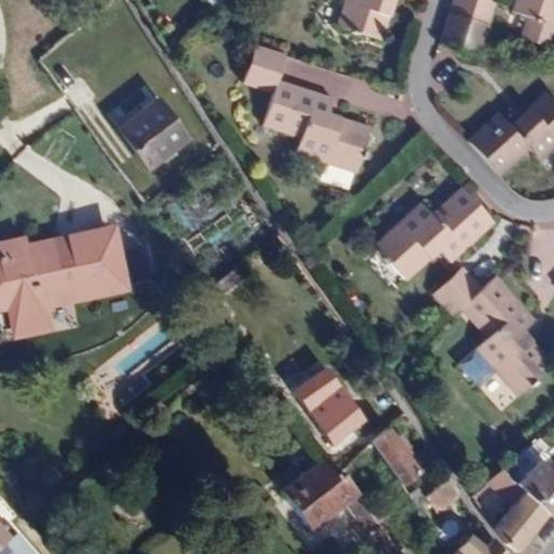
[(345,0),(339,23),(382,38),(394,0),(345,0)]
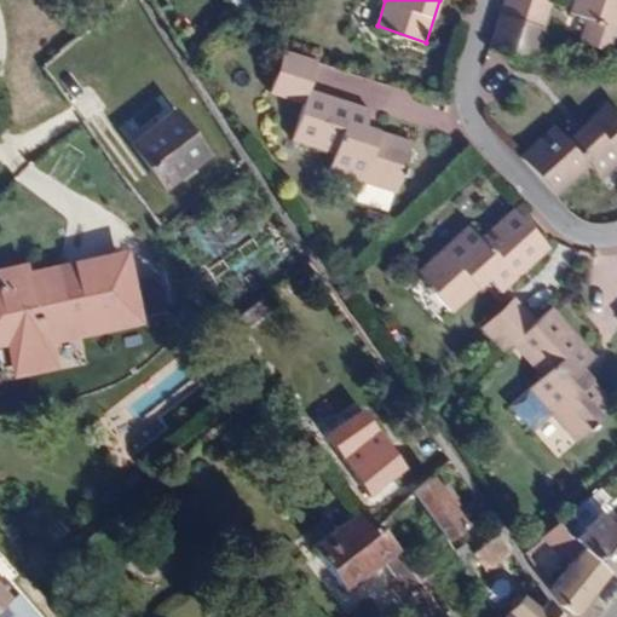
[(547,26),(553,0),(506,0),(502,12),(547,26)]
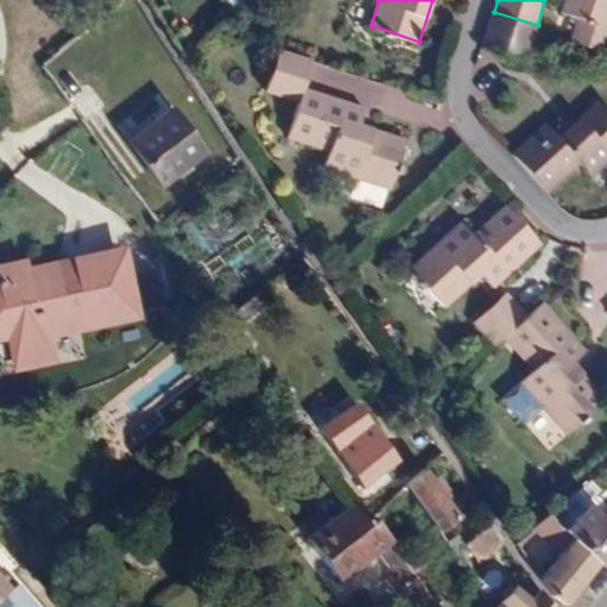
[(565,0),(563,10),(606,23),(606,0),(565,0)]
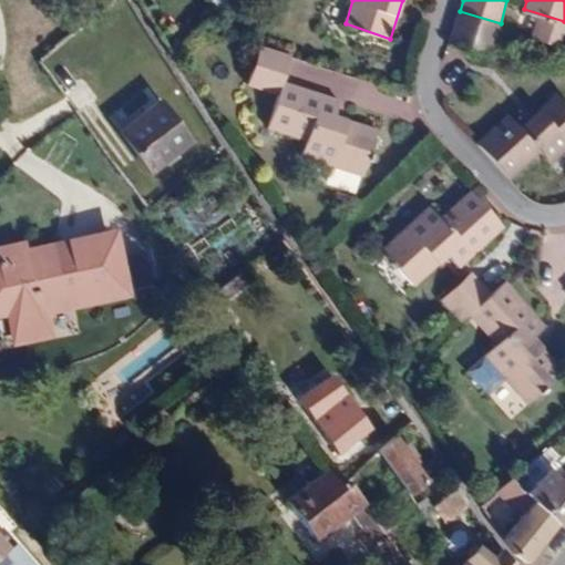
[(501,23),(460,11),(451,42),(491,53),(501,23)]
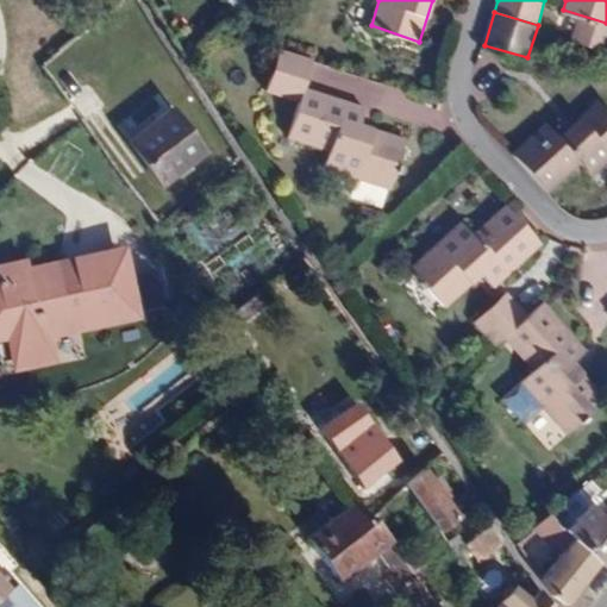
[(361,121),(365,107),(305,86),(314,58),(281,48),(267,89),(300,100),(289,135),(330,149),(325,164),(392,186),(407,137),(361,121)]
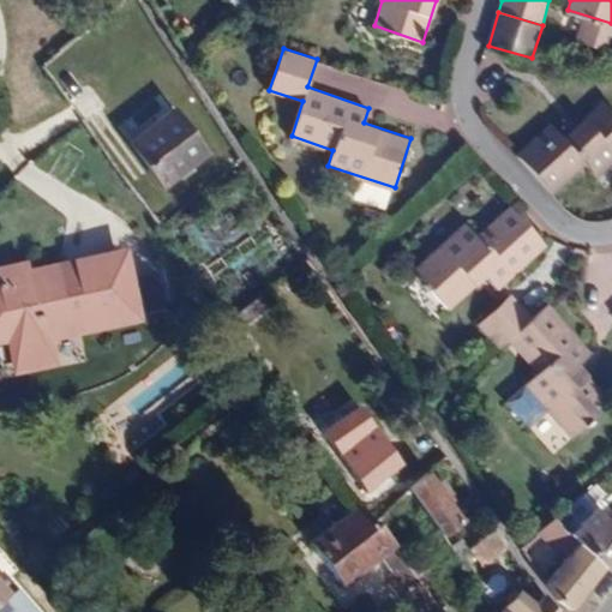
[(552,124),(519,155),(553,195),(586,165),(599,177),(611,165),(611,107),(605,101),(565,137),(552,124)]
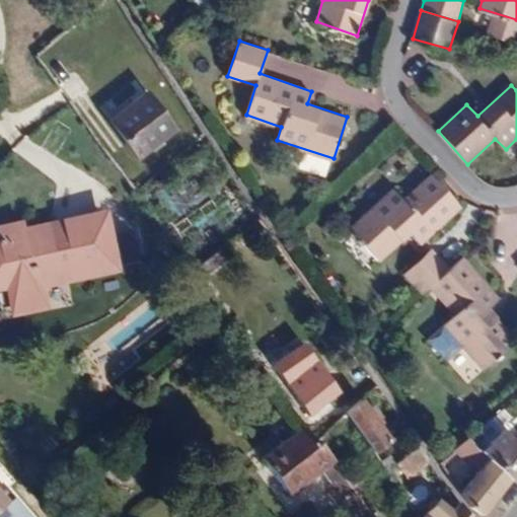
[(176,128),(149,89),(113,118),(141,155),(176,128)]
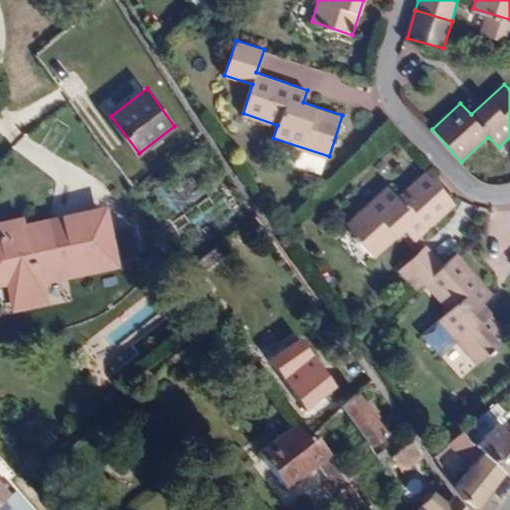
[(414,239),(454,203),(426,171),(398,194),(390,185),(345,224),(374,256),(405,229),(414,239)]
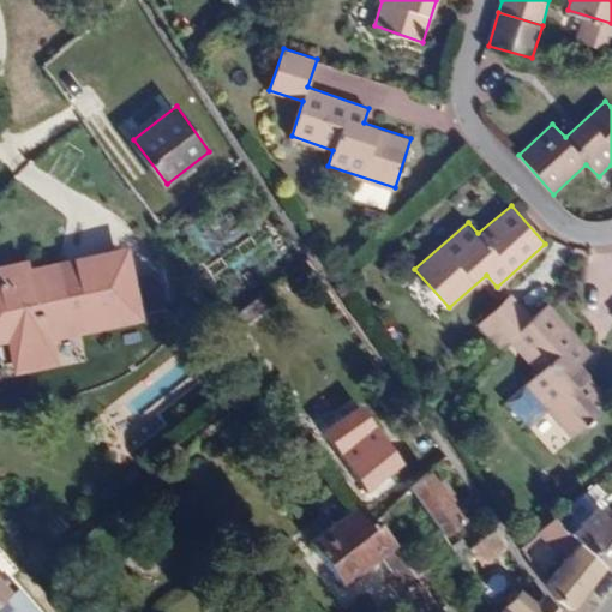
[(31,262),(0,268),(0,341),(12,340),(19,369),(55,361),(51,336),(143,317),(142,311),(171,305),(163,275),(135,281),(129,251),(34,270),(31,262)]
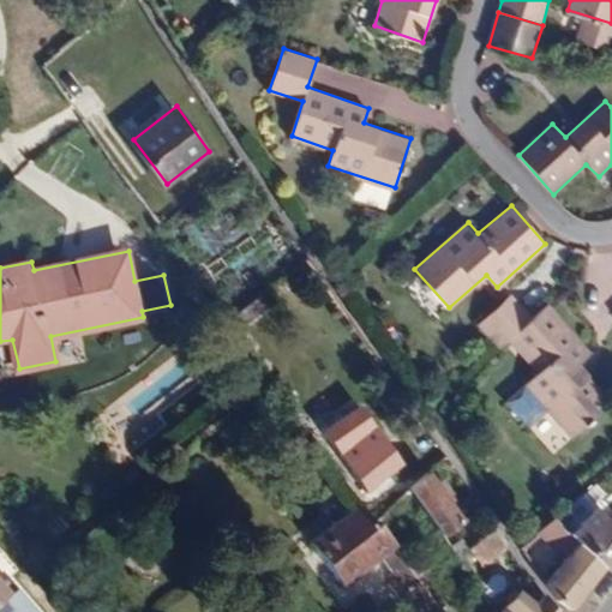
[(535,318),(515,295),(481,325),(502,348),(511,340),(535,318)]
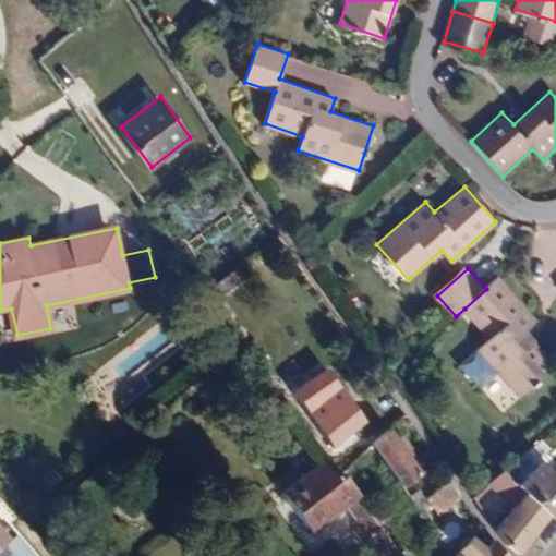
[(555,362),(527,330),(538,319),(499,277),(486,289),(464,309),(490,337),(479,347),(499,371),(521,395),(555,364),(555,362)]
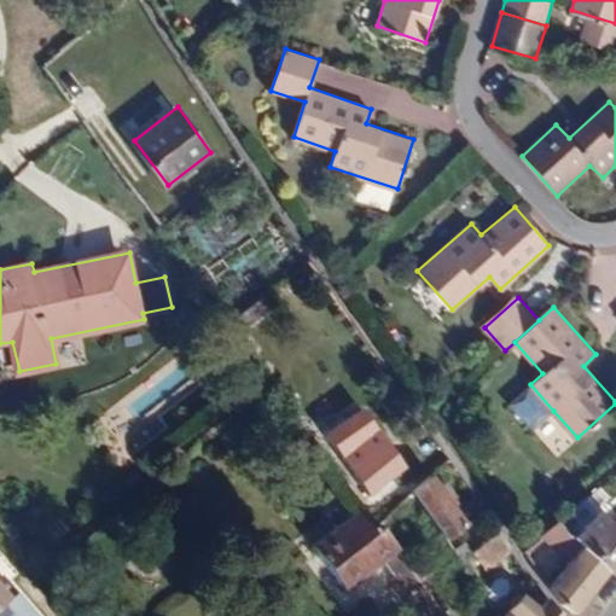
[(553,411),(530,384),(516,397),(540,423),(553,411)]
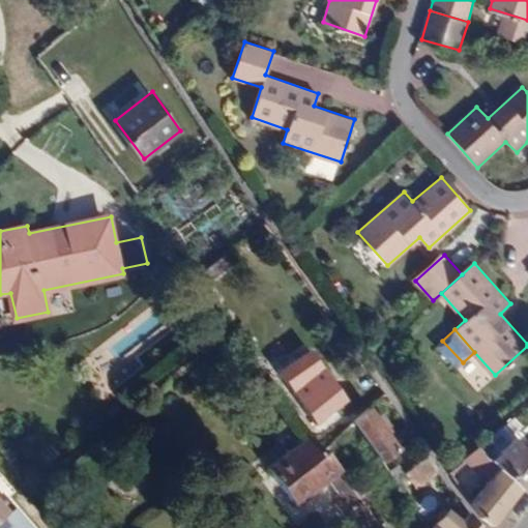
[(348,400),(308,341),(275,363),(316,421),(348,400)]
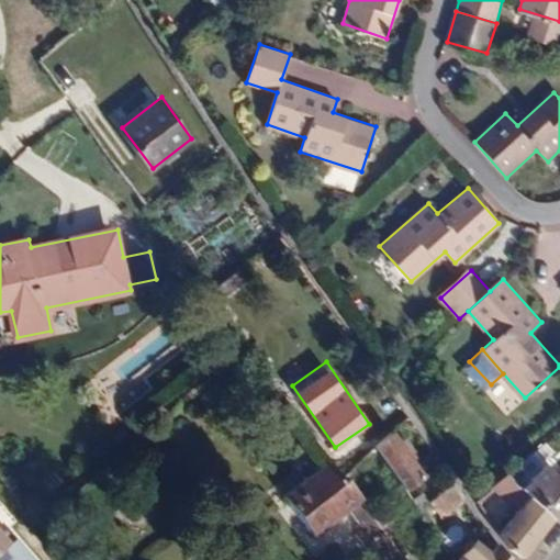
[(416,426),(410,416),(404,421),(412,430),(416,426)]
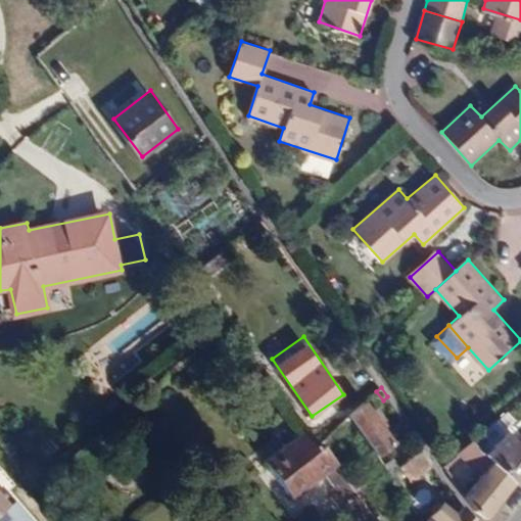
[(389,422),(381,409),(376,413),(367,400),(356,411),(350,415),(378,455),(395,441),(384,425),(389,422)]
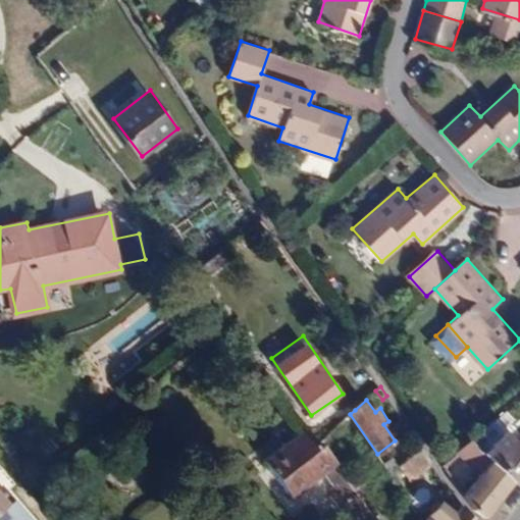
[(504,427),(510,422),(503,414),(497,419),(504,427)]
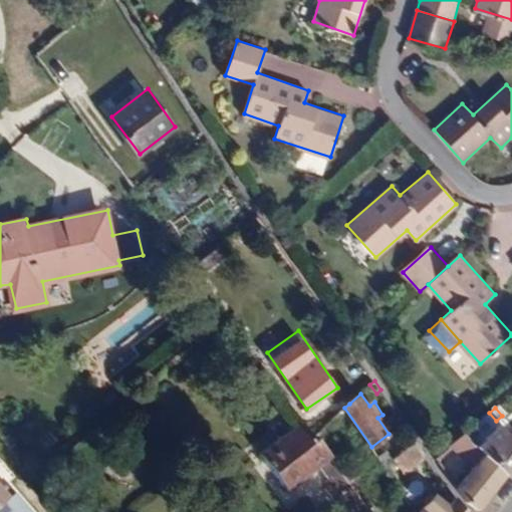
[(511,436),(496,421),(489,413),(467,432),(507,473),(511,467),(511,436)]
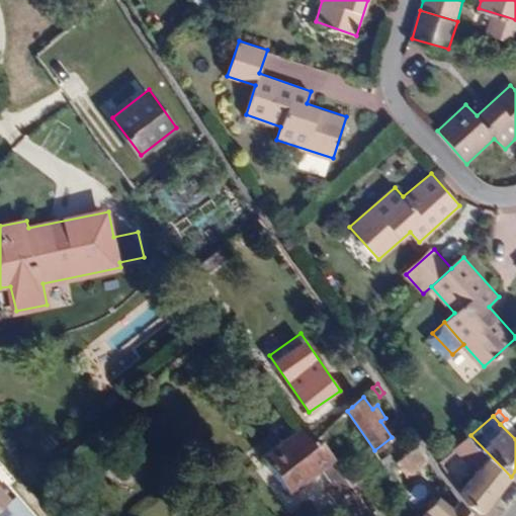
[(333,461),(317,439),(306,423),(263,455),(290,493),(321,470),(333,461)]
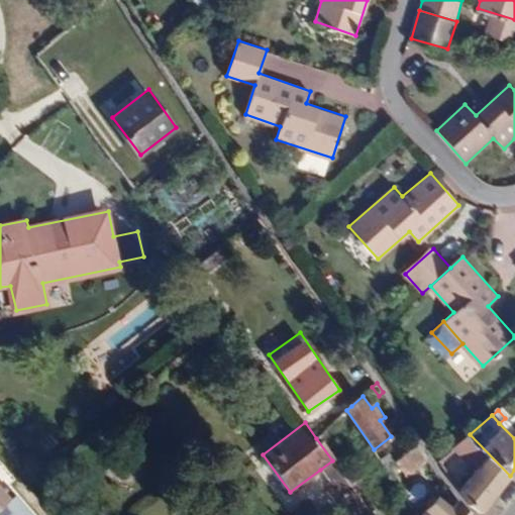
[(510,476),(470,434),(454,447),(477,469),(460,489),(482,511),(510,476)]
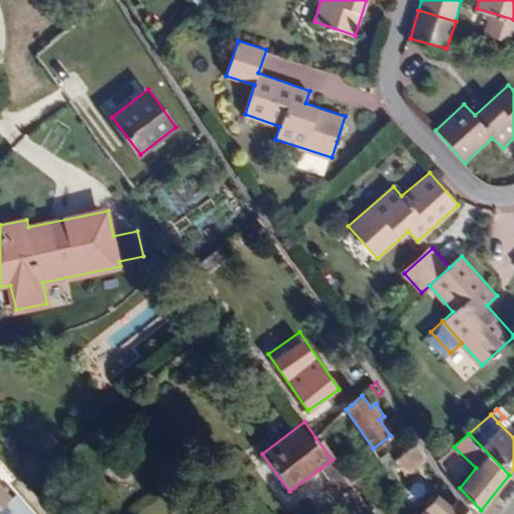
[(424,480),(413,467),(424,458),(414,445),(395,461),(387,468),(407,497),(424,480)]
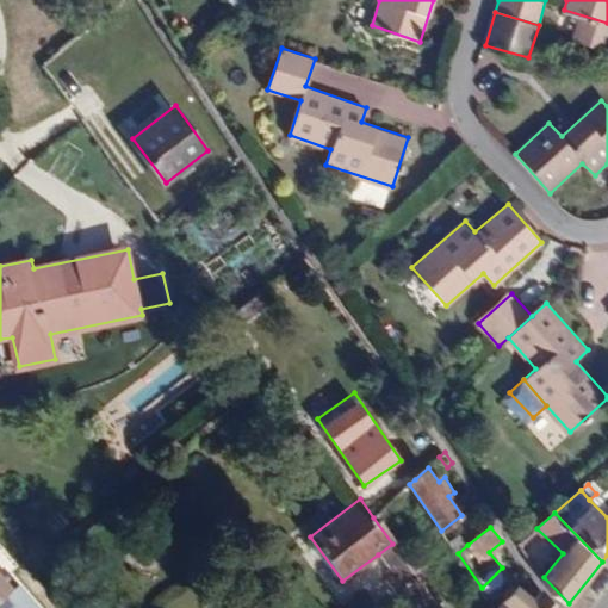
[(467,545),(461,535),(451,543),(458,553),(467,545)]
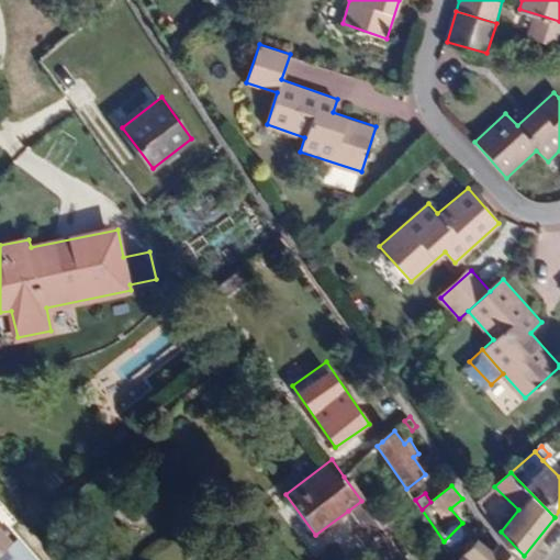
[(378,523),(361,501),(348,511),(383,559),(404,559),(399,552),(378,523)]
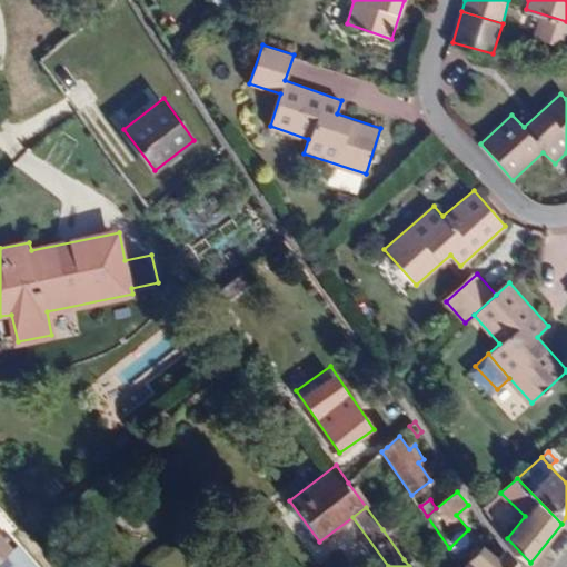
[(504,515),(497,507),(489,513),(495,521),(504,515)]
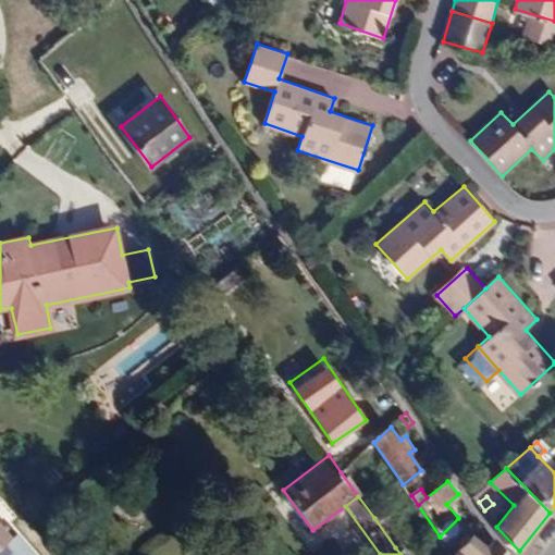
[(410,537),(389,507),(374,518),(395,547),(410,537)]
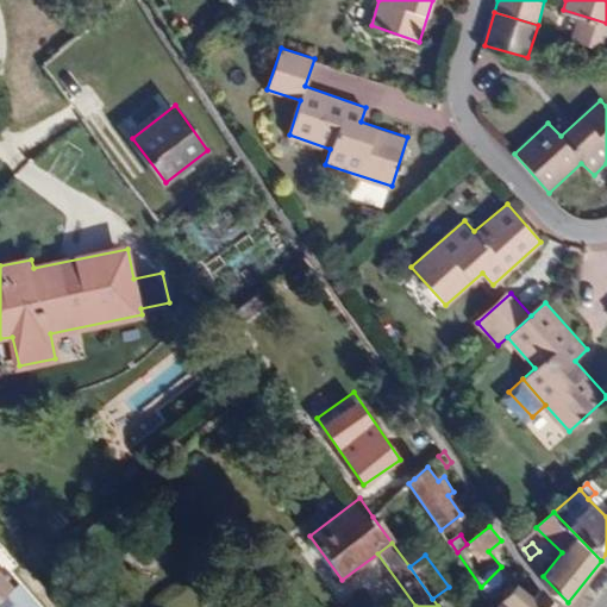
[(0,598),(11,589),(0,576),(0,598)]
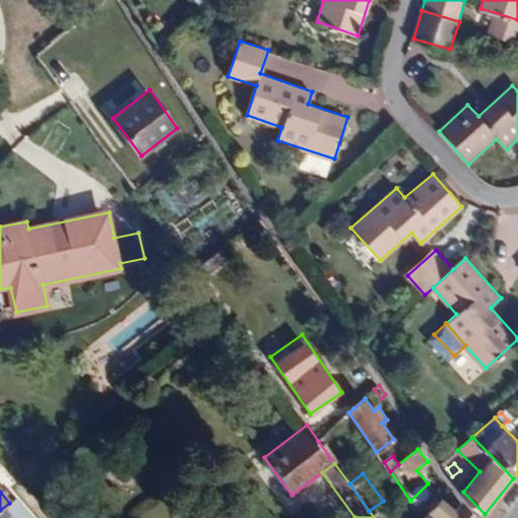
[(472,517),(461,501),(454,509),(441,499),(425,517),(472,517)]
